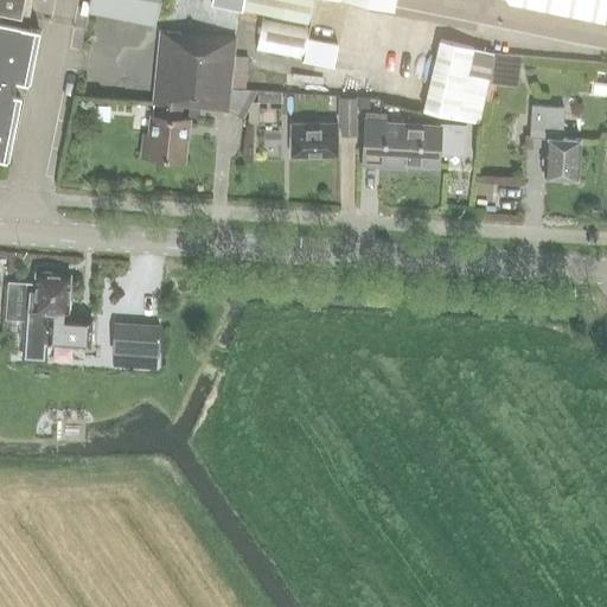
[(0,0),(0,160),(2,161),(20,84),(25,85),(37,32),(26,30),(32,0),(0,0)]
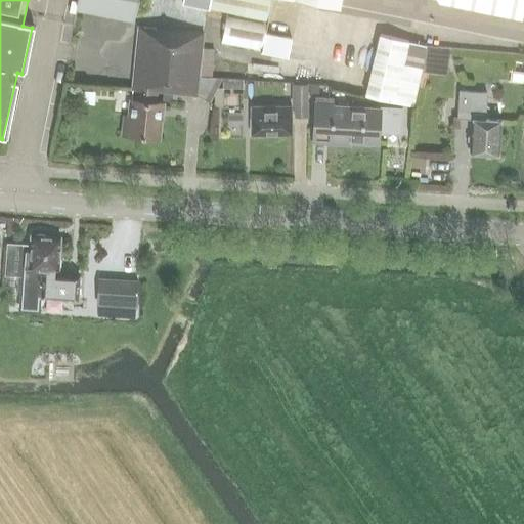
[(78,0),(77,8),(132,18),(135,0),(78,0)]
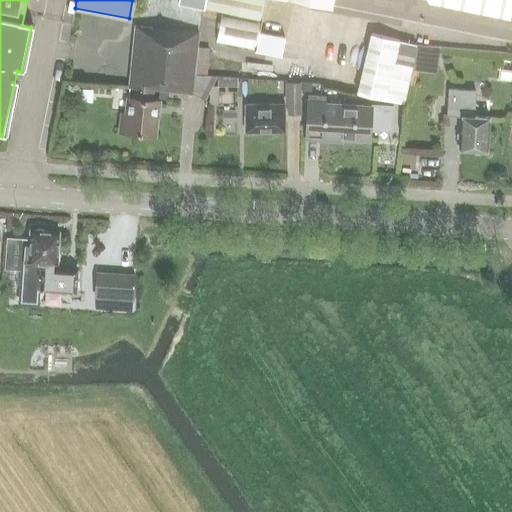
[(177,0),(177,4),(200,9),(202,0),(297,0),(308,2),(311,0),(177,0)]
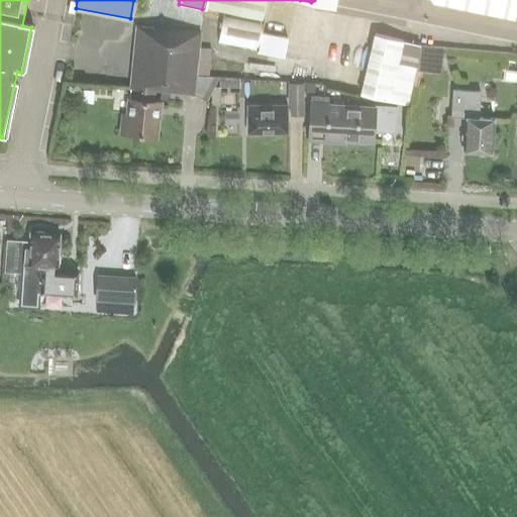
[(204,0),(202,9),(264,21),(268,0),(204,0)]
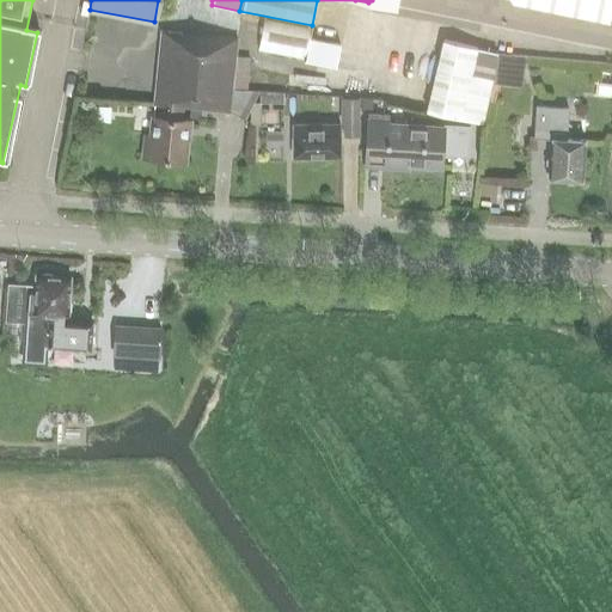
[(611,0),(510,0),(513,2),(609,23),(611,0)]
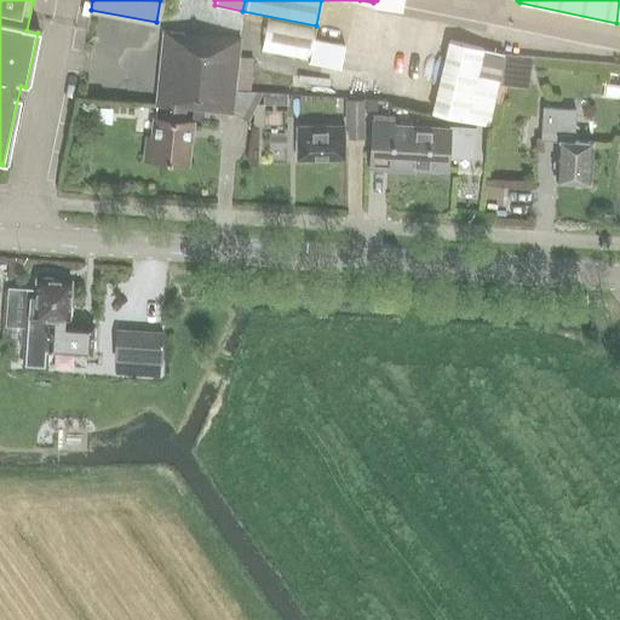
[(313,40),(315,28),(268,18),(260,52),(308,62),(313,40)]
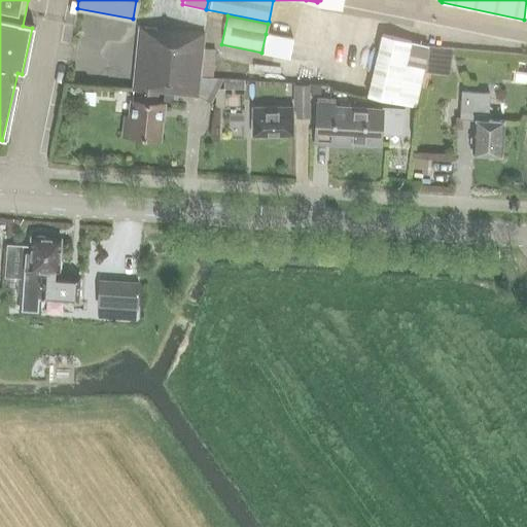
[(200,77),(203,49),(204,34),(139,27),(133,91),(137,91),(136,101),(133,101),(132,112),(125,111),(121,134),(129,134),(129,137),(157,140),(162,105),(155,104),(157,93),(180,96),(181,94),(198,96),(210,104),(222,79),(212,78),(200,77)]
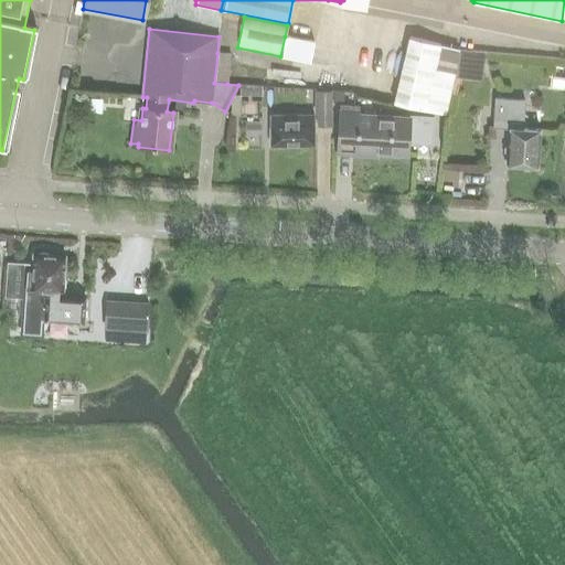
[(285,36),(280,56),(310,62),(313,42),(285,36)]
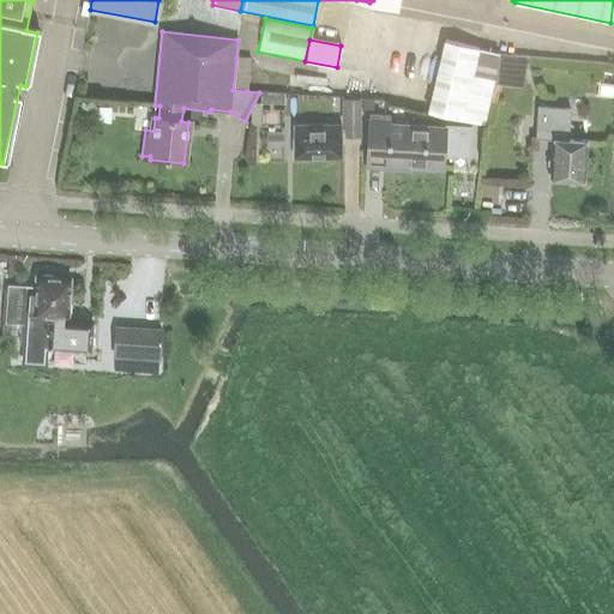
[(444,42),(429,114),(485,127),(494,80),(471,76),(477,49),(444,42)]
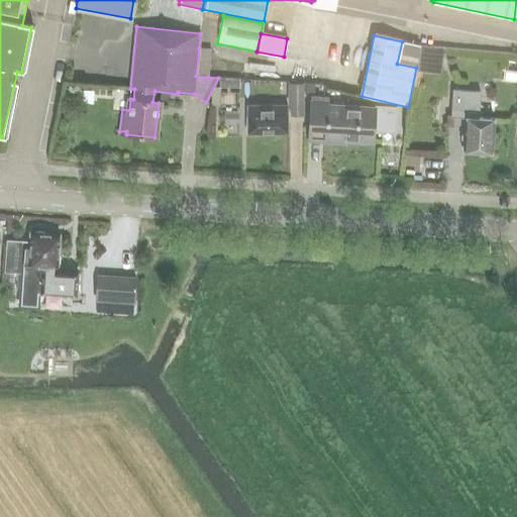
[(440,72),(443,52),(421,47),(417,69),(440,72)]
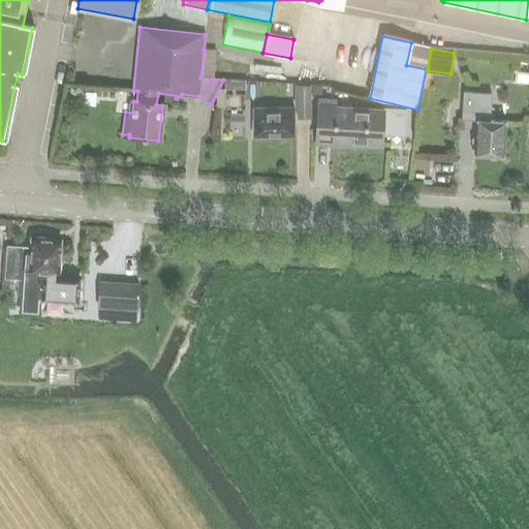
[(204,50),(200,78),(213,79),(215,50),(204,50)]
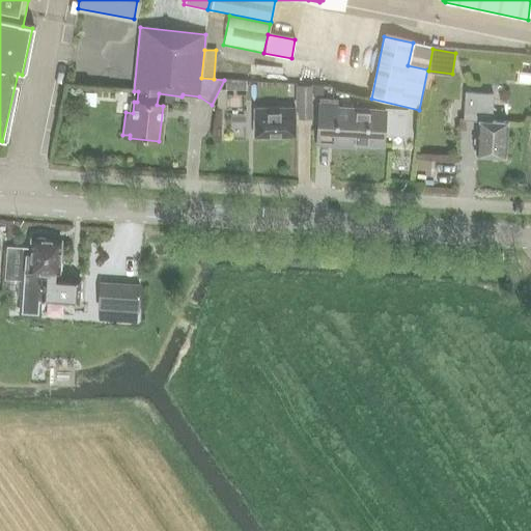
[(251,74),(260,76),(262,67),(252,65),(251,74)]
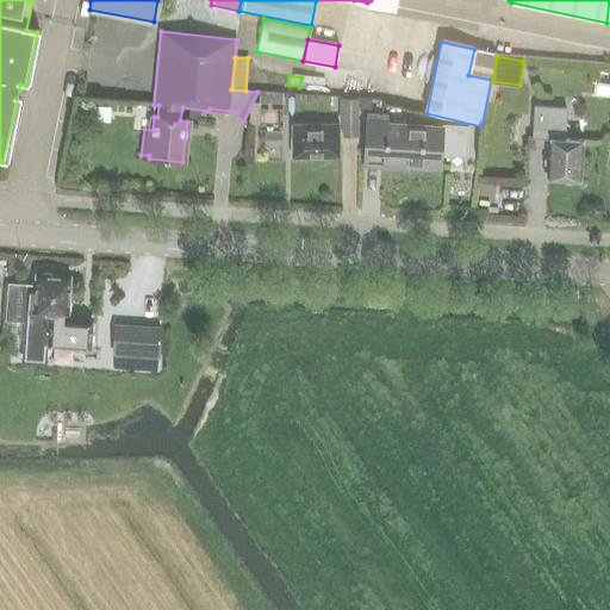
[(260,103),(282,103),(282,93),(260,91),(260,103)]
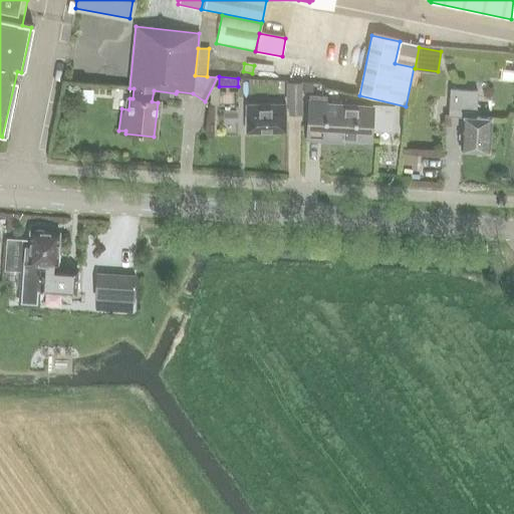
[(304,89),(312,90),(313,80),(304,80),(304,89)]
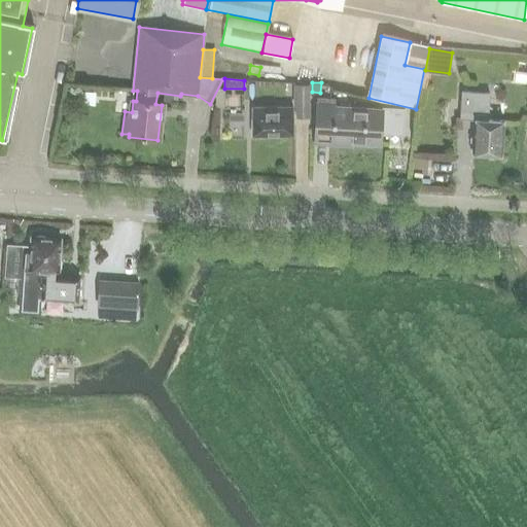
[(309,117),(309,85),(296,85),(296,117),(309,117)]
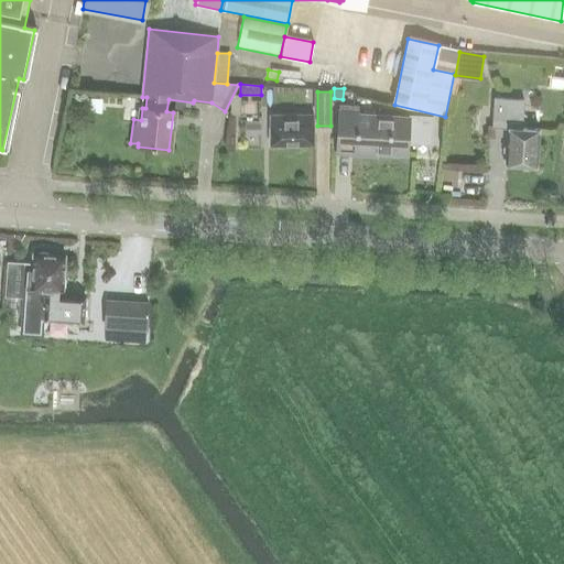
[(535,166),(538,130),(522,130),(523,101),(494,99),(492,128),(509,129),(507,165),(535,166)]
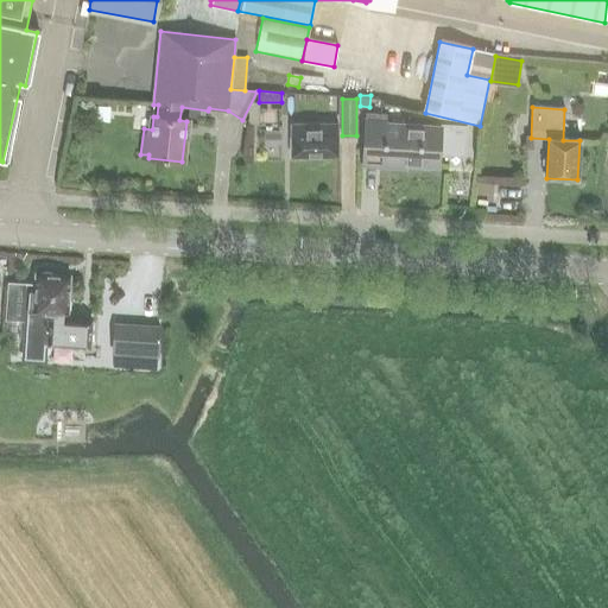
[(366,113),(363,163),(439,168),(439,154),(464,156),(466,125),(441,124),(441,127),(385,124),(385,114),(366,113)]
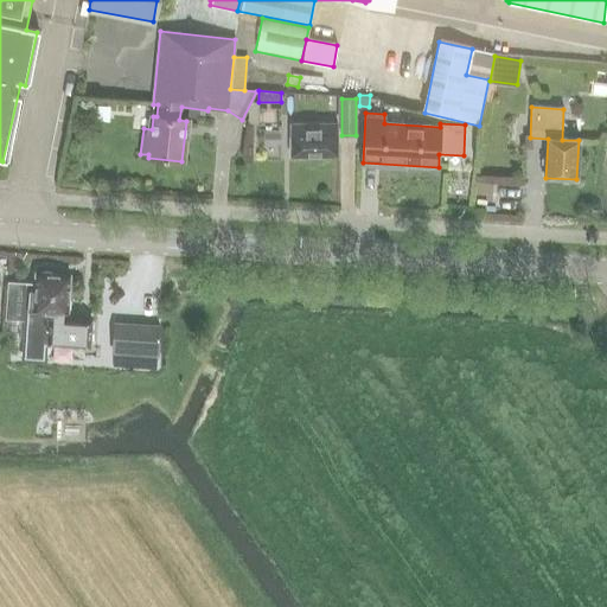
[(291,123),(291,157),(338,155),(337,122),(291,123)]
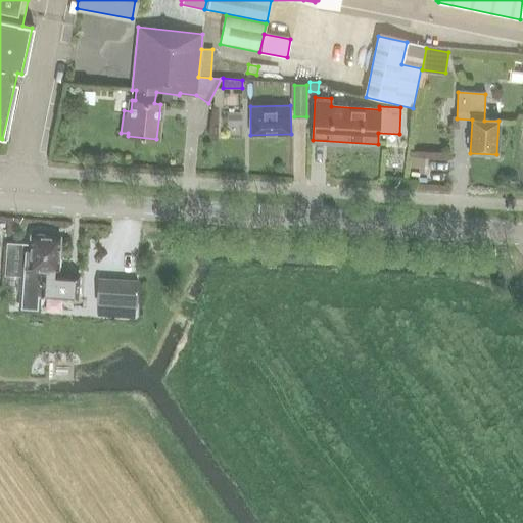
[(6,242),(6,243),(8,243),(7,254),(21,254),(19,276),(17,312),(40,313),(41,296),(77,298),(79,274),(77,274),(64,274),(55,273),(55,269),(57,269),(59,237),(32,235),(31,243),(6,242)]
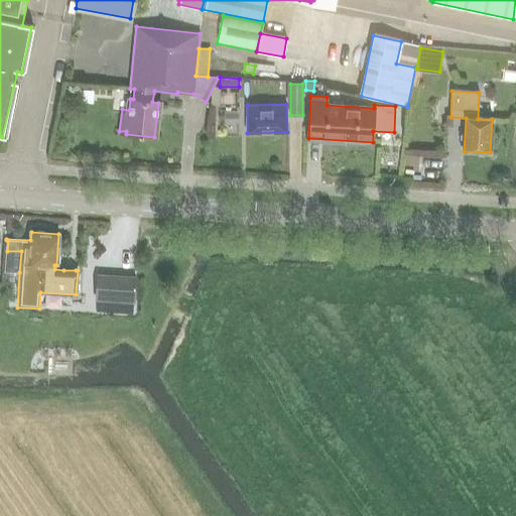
[(135,303),(136,276),(96,273),(94,300),(135,303)]
